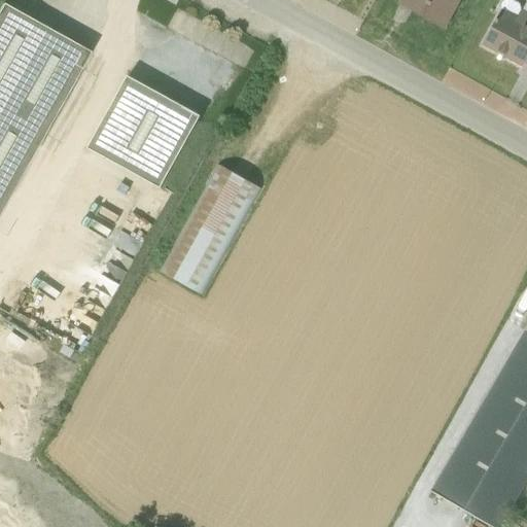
[(412,13),(445,31),(461,0),(400,0),(398,5),(412,13)]
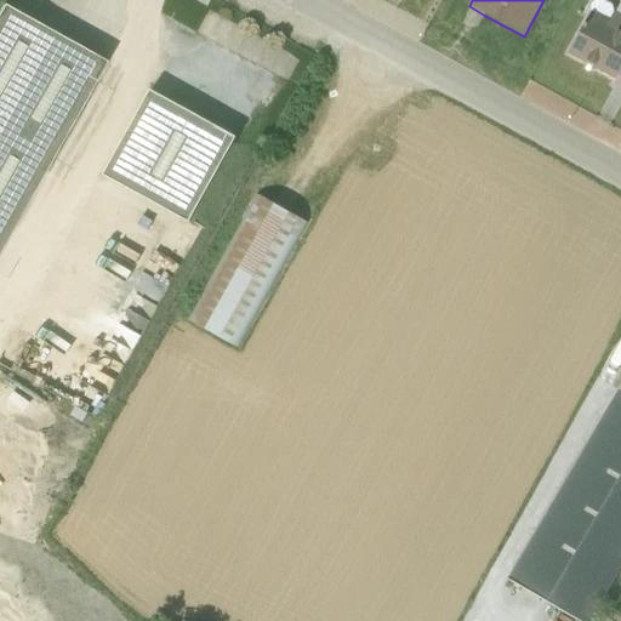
[(613,7),(600,0),(599,0),(593,1),(590,7),(591,15),(568,55),(615,81),(613,87),(620,91),(620,1),(615,13),(614,12),(613,7)]
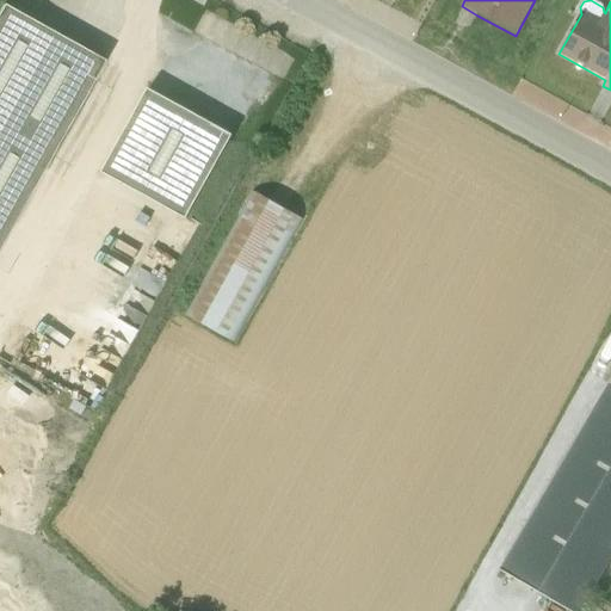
[(0,239),(97,61),(0,7),(0,239)]
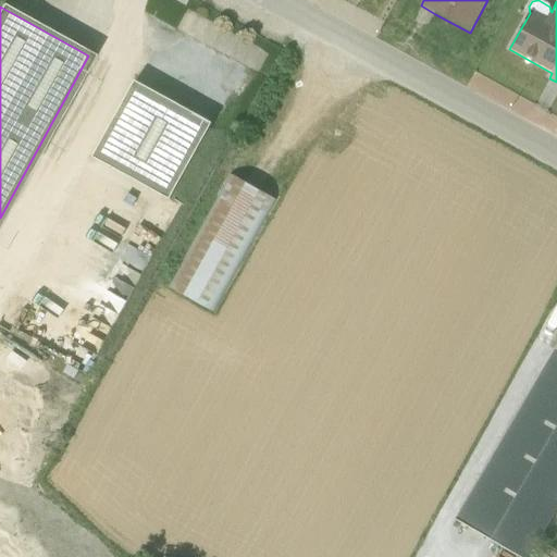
[(212,123),(135,82),(94,159),(171,199),(212,123)]
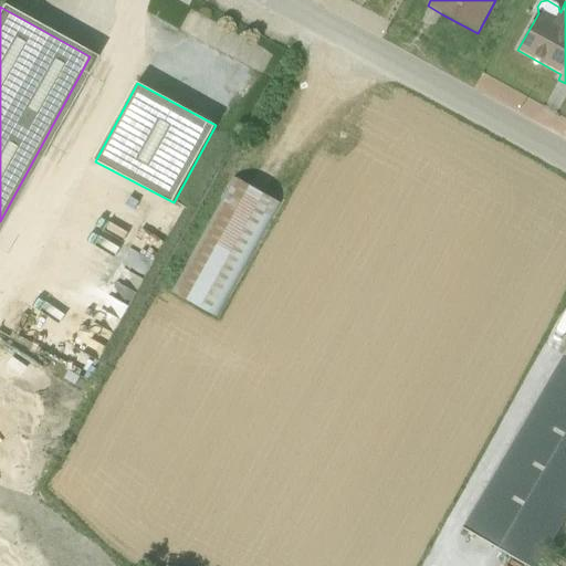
[(217,318),(280,206),(233,180),(173,292),(217,318)]
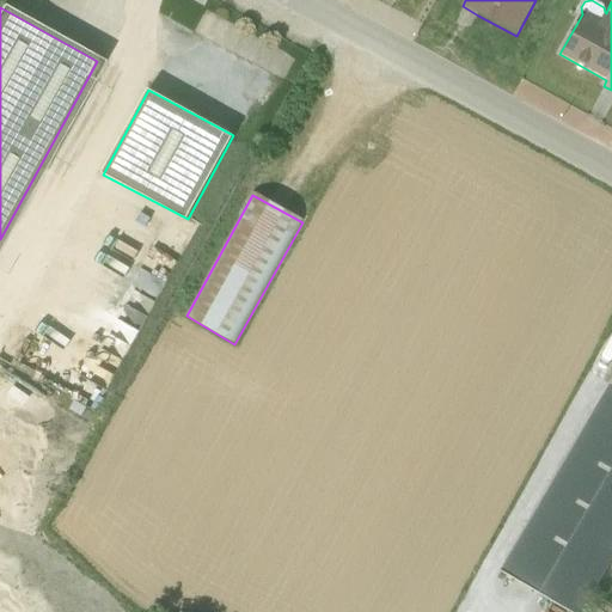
[(611,381),(501,571),(570,611),(582,611),(611,562),(611,381)]
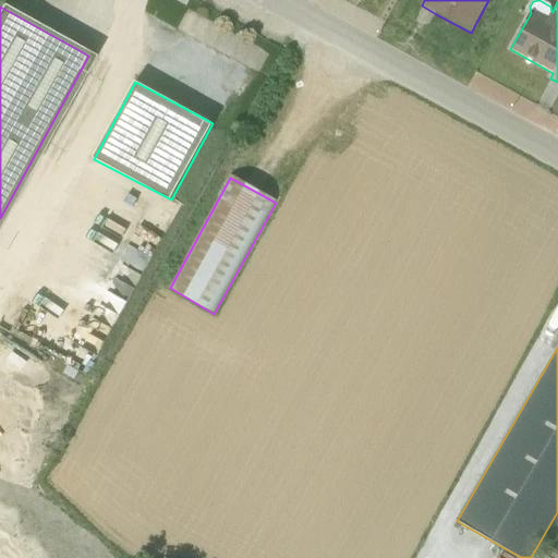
[(557,557),(557,529),(555,528),(537,557),(557,557)]
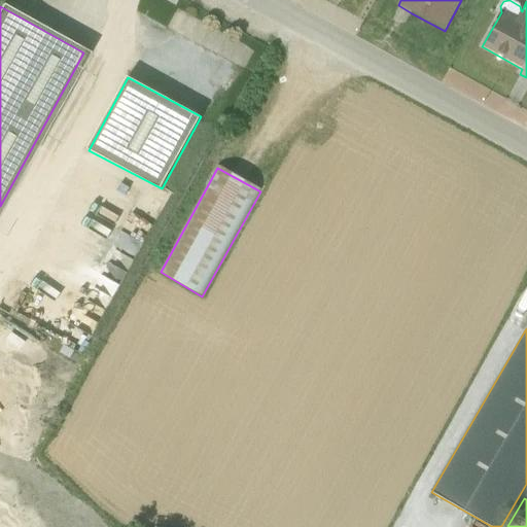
All buildings are outlined.
